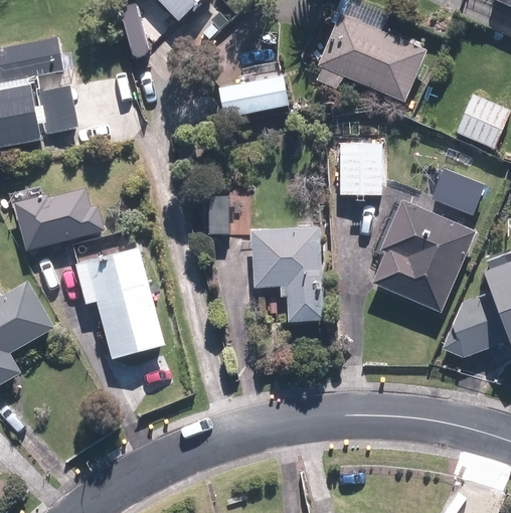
[(158,0),(178,21),(200,0),(158,0)]
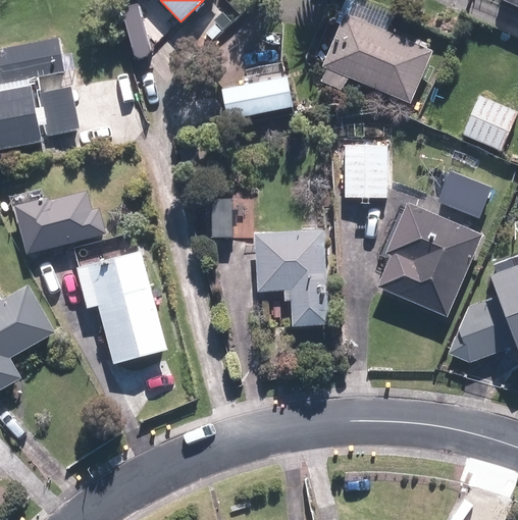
[(349,8),(318,83),(334,89),(341,74),(413,104),(436,45),(349,8)]
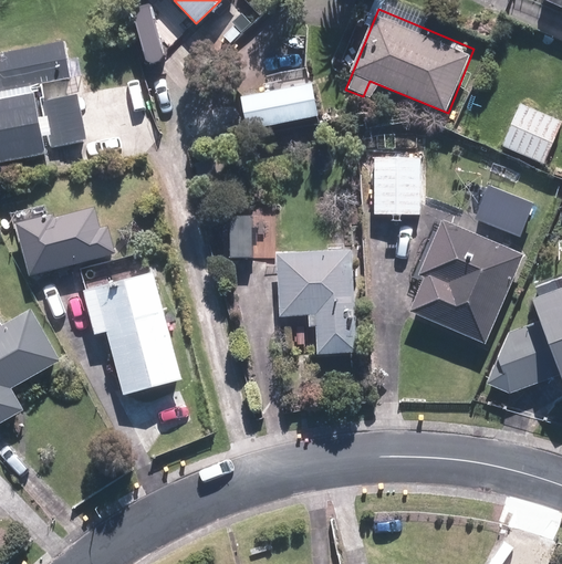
[(0,160),(47,152),(45,146),(85,137),(75,91),(69,92),(65,79),(81,75),(76,55),(66,58),(62,39),(0,51),(0,160)]
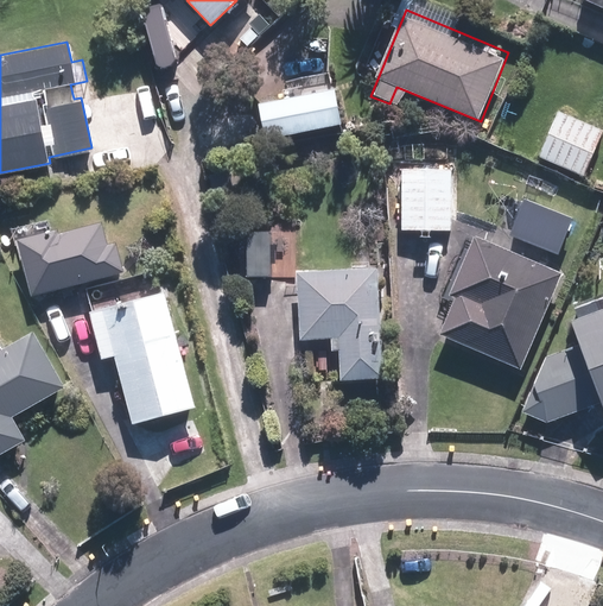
[(335,89),(259,105),(266,139),(341,124),(335,89)]
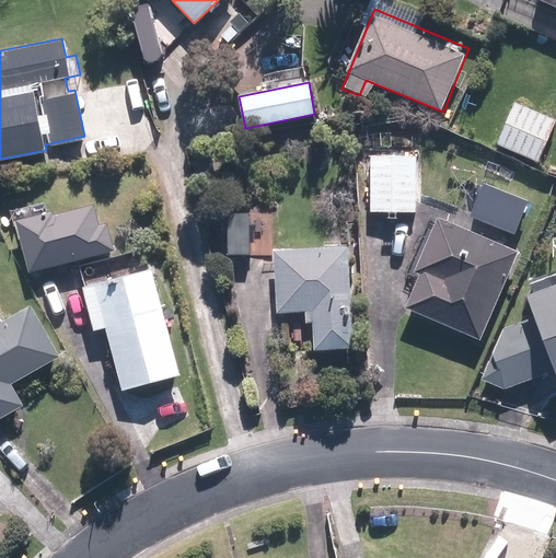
[(535,161),(553,118),(512,101),(494,143),(535,161)]
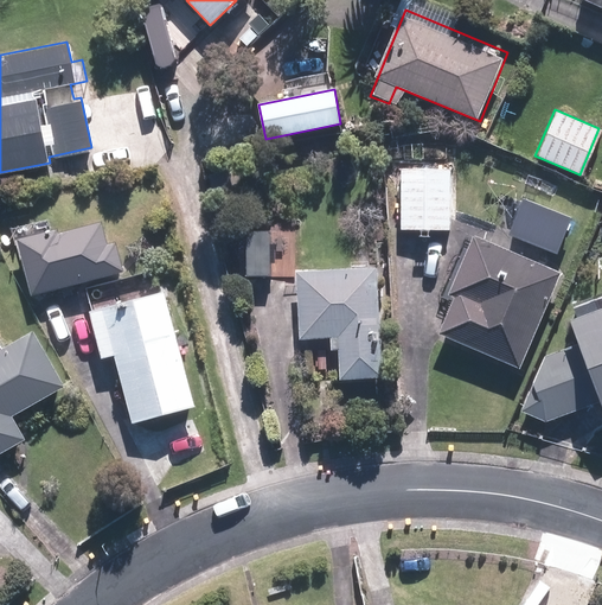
[(448,230),(449,167),(399,166),(398,229),(448,230)]
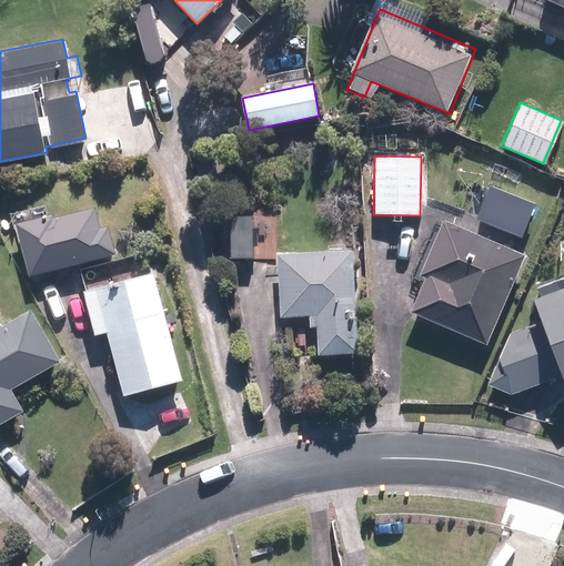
[(26,273),(111,252),(103,224),(96,225),(90,205),(50,215),(49,212),(12,222),(26,273)]
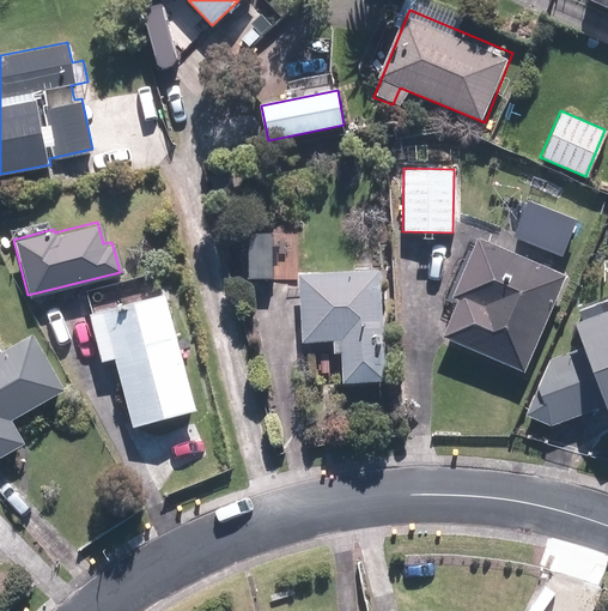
[(239,230),(239,280),(299,280),(298,230),(239,230)]
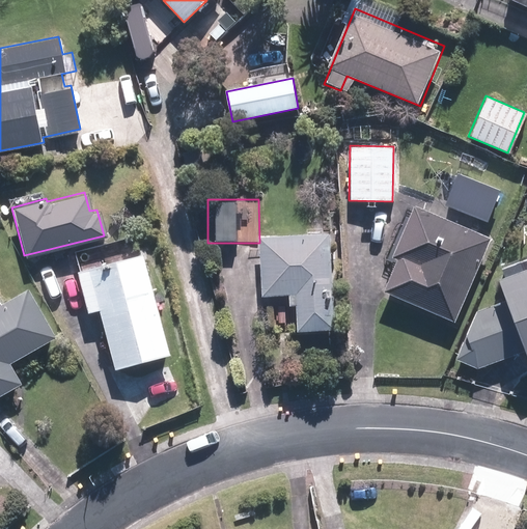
[(454,321),(489,238),(413,205),(392,257),(396,259),(383,291),(454,321)]
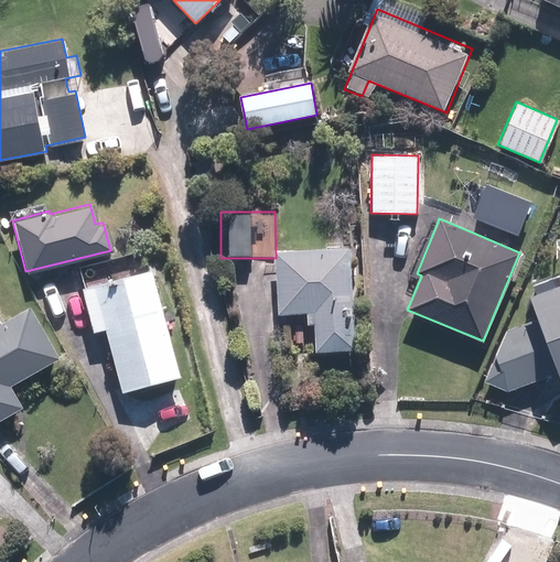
[(353,350),(352,249),(277,250),(278,314),(307,313),(307,325),(314,325),(314,350),(353,350)]
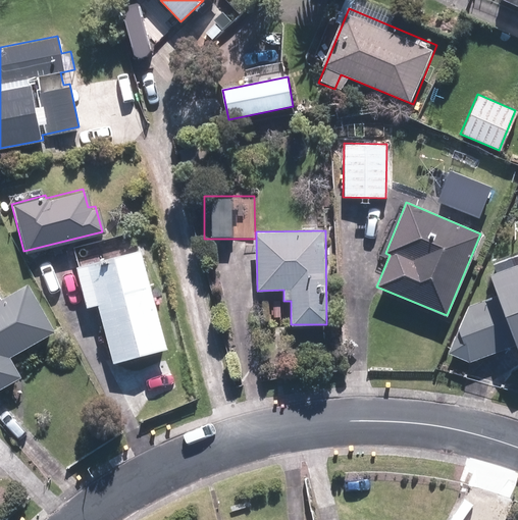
[(168,349),(142,250),(76,267),(88,309),(98,306),(113,363),(168,349)]
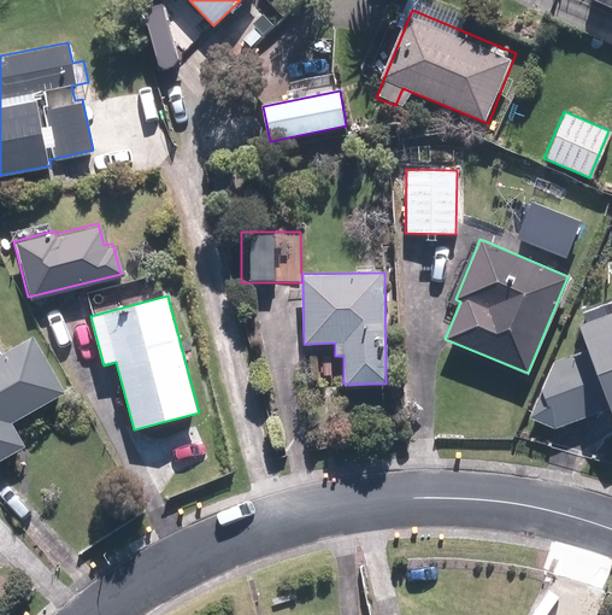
[(592,346),(552,362),(529,417),(553,429),(564,425),(611,406),(611,312),(581,324),(592,346)]
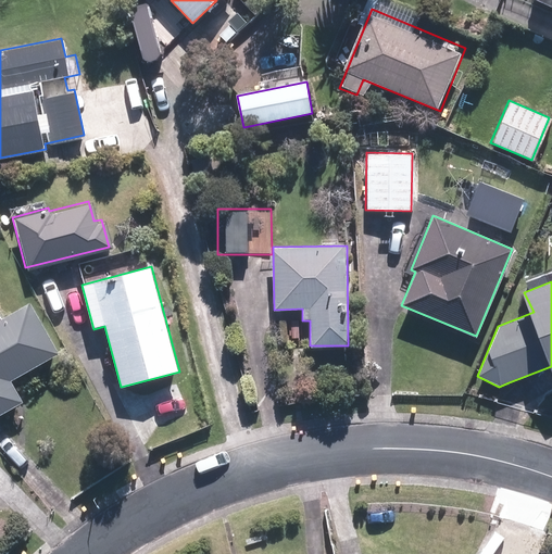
[(11,380),(59,353),(32,303),(0,319),(0,415),(24,403),(11,380)]
